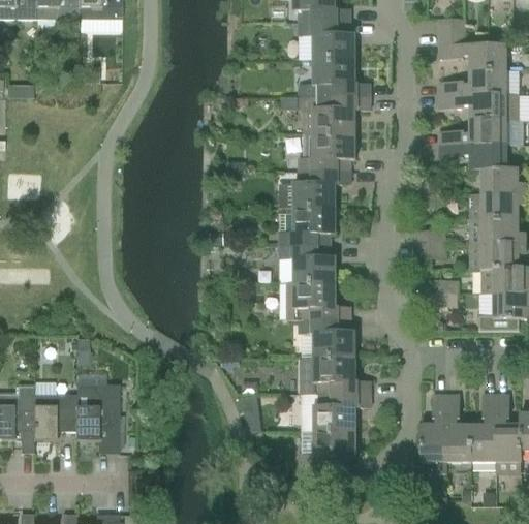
[(0,0),(0,18),(35,19),(35,0),(0,0)]
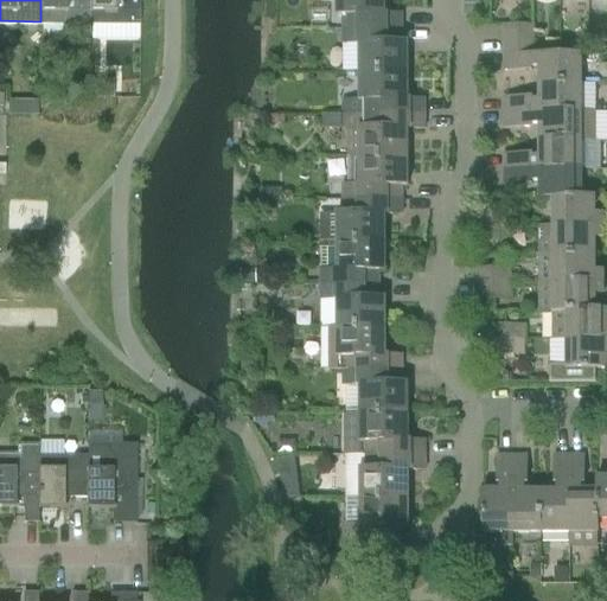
[(89,21),(89,0),(40,0),(40,21),(42,21),(42,34),(63,34),(63,21),(89,21)]
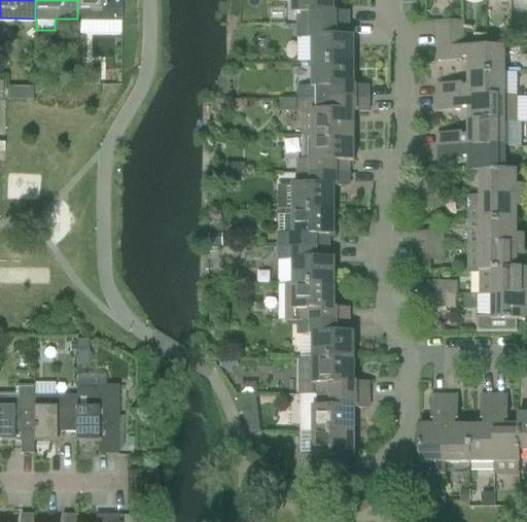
[(119,20),(119,0),(77,0),(77,19),(99,19),(119,20)]
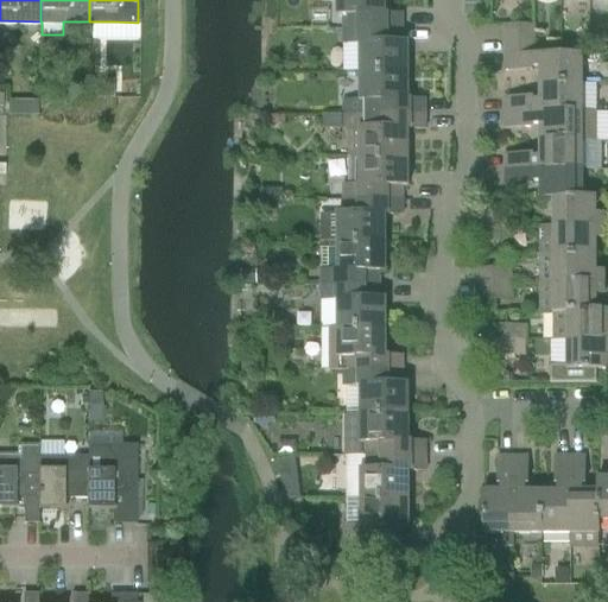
[(385,10),(384,0),(336,0),(336,13),(342,13),(343,25),(401,25),(401,10),(385,10)]
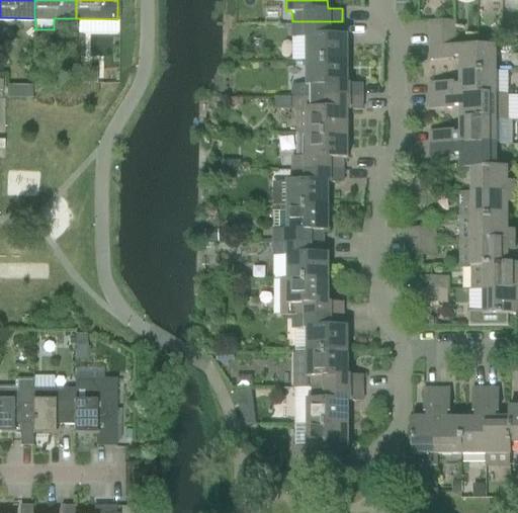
[(429,31),(454,31),(454,18),(429,18),(429,31)]
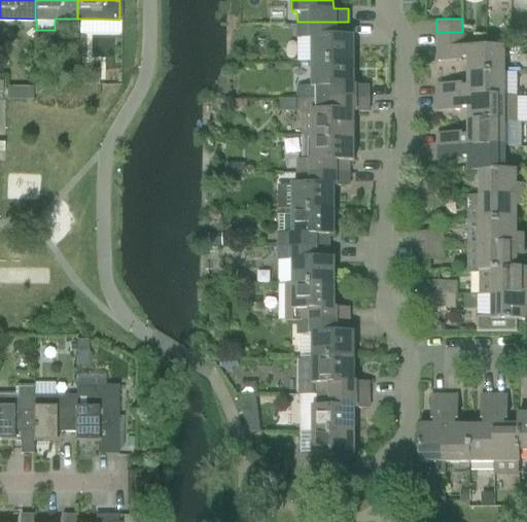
[(348,22),(297,22),(297,36),(297,59),(308,59),(353,59),(353,33),(348,33),(348,22)]
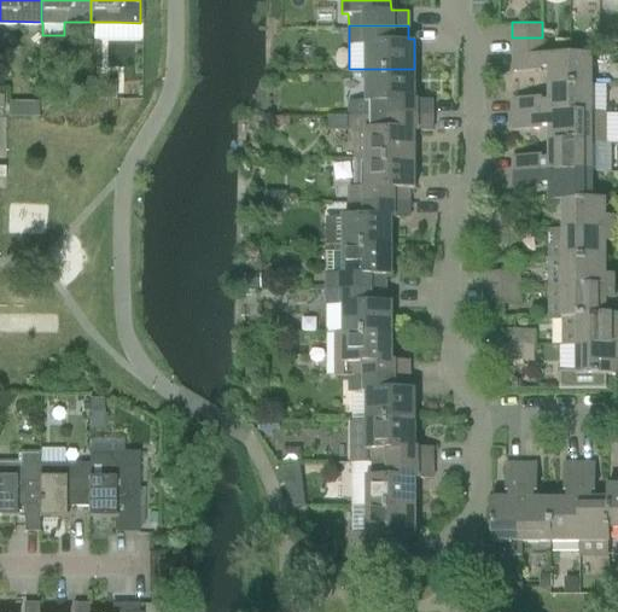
[(512,52),(542,52),(542,38),(512,38),(512,52)]
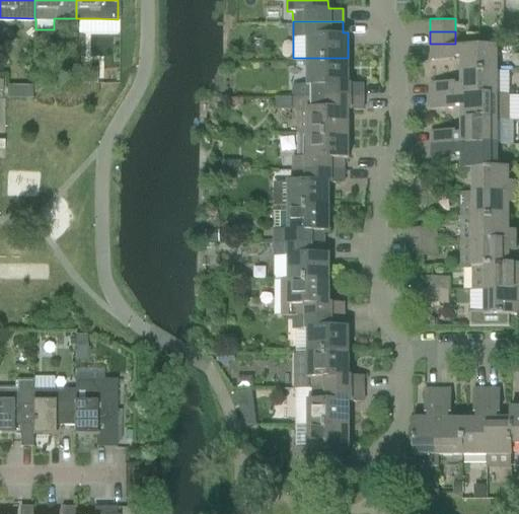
[(496,68),(496,44),(455,44),(430,44),(430,57),(460,57),(460,68),(496,68)]
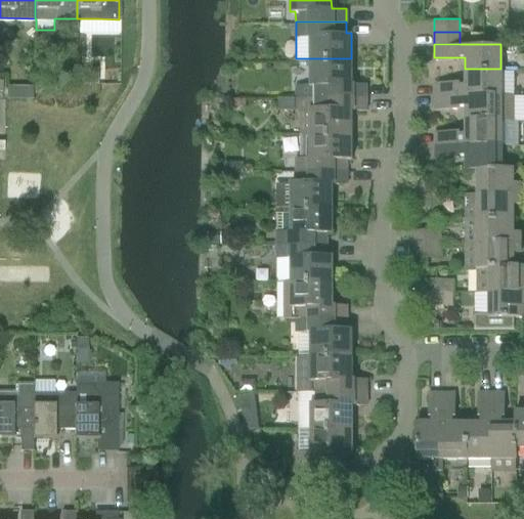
[(351,82),(351,58),(306,58),(306,63),(310,63),(310,83),(296,83),(296,95),(366,95),(366,82),(351,82)]
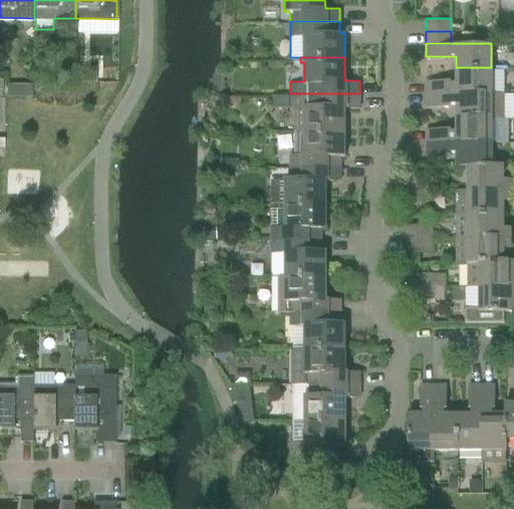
[(426,91),(491,91),(491,67),(456,67),(455,79),(426,79),(426,91)]
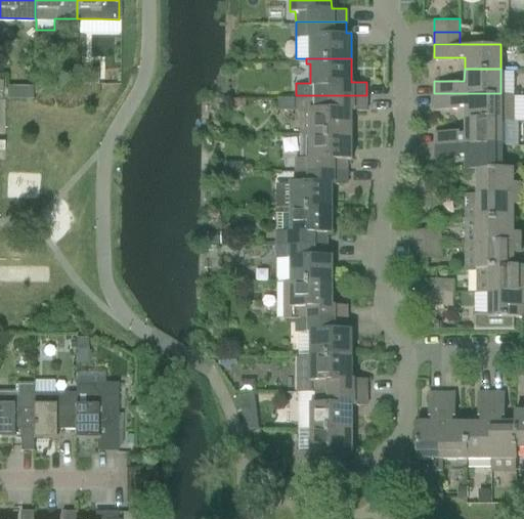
[(27,84),(6,83),(6,96),(25,96),(27,96),(27,84)]
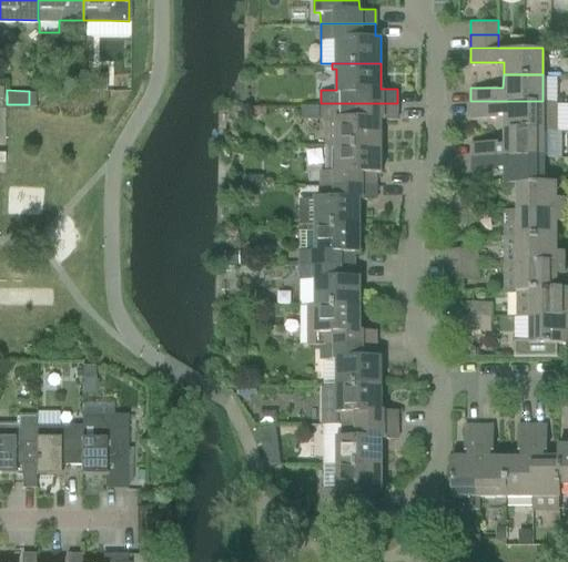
[(557,128),(557,101),(543,101),(470,101),(470,115),(504,115),(504,128),(557,128)]
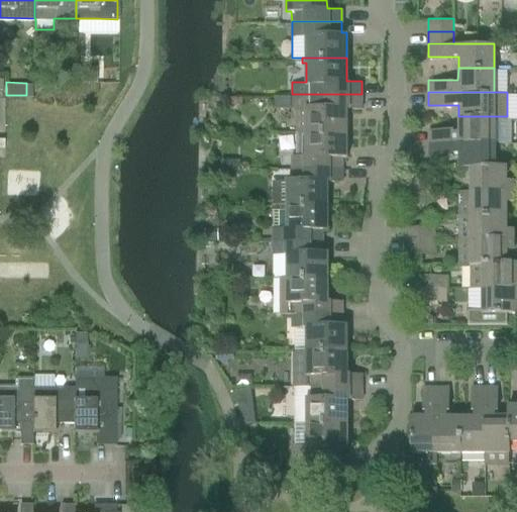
[(362,107),(362,94),(292,94),(292,107),(293,107),(294,130),(346,130),(346,107),(362,107)]
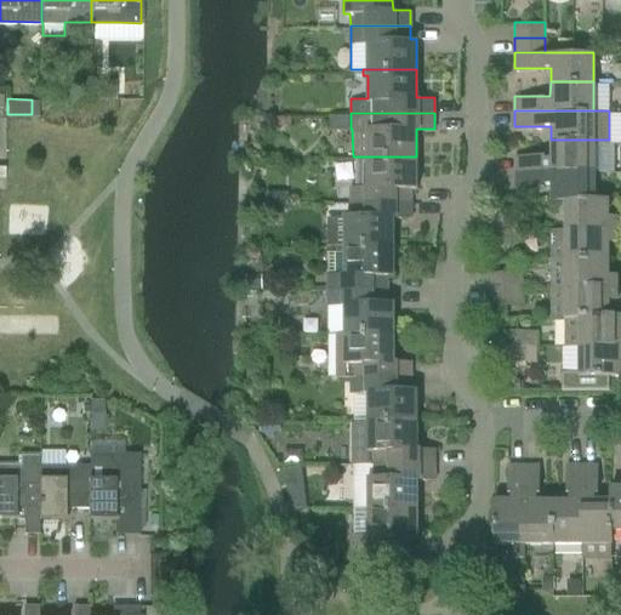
[(514,154),(514,169),(593,169),(614,169),(614,140),(609,140),(551,140),(551,154),(514,154)]
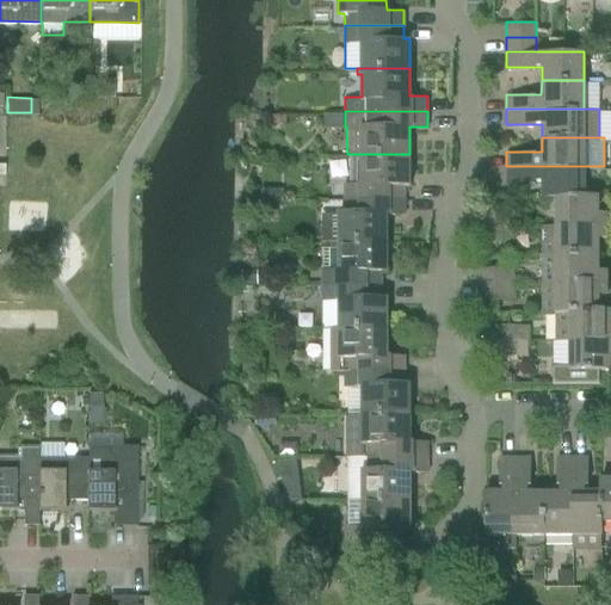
[(345,183),(345,197),(405,197),(405,184),(409,184),(409,154),(347,154),(347,183),(345,183)]
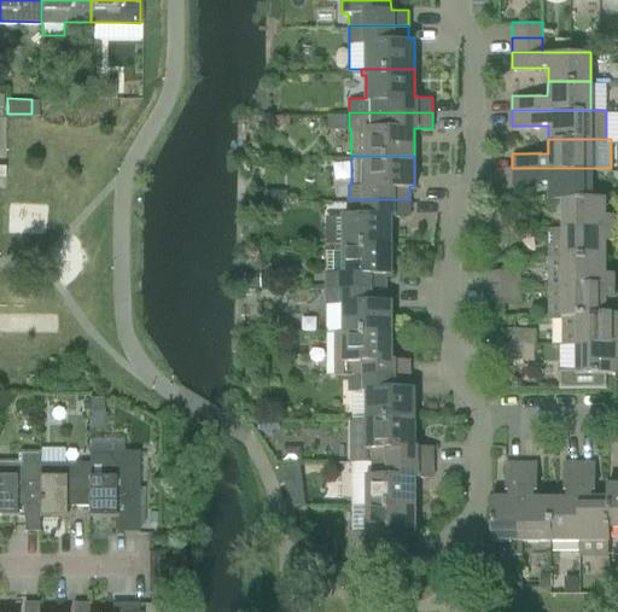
[(592,197),(590,173),(590,168),(512,168),(512,184),(548,184),(548,198),(561,198),(561,197),(592,197)]
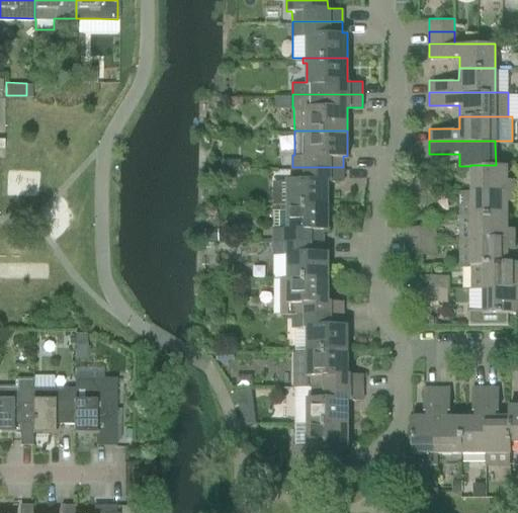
[(221,158),(221,167),(238,167),(238,158),(221,158)]
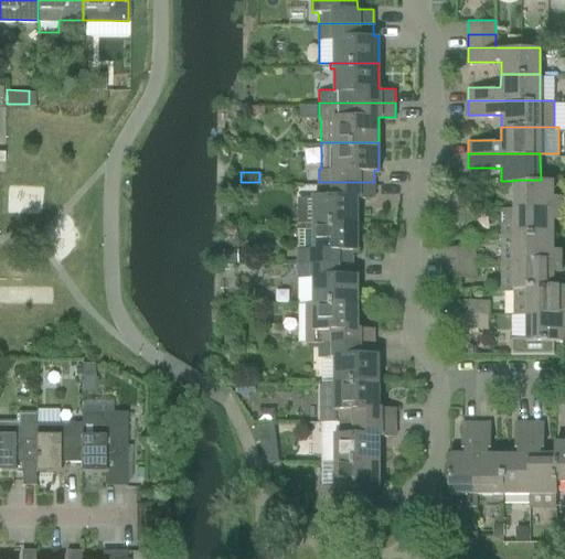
[(553,195),(553,180),(541,180),(513,180),(513,181),(513,206),(561,206),(561,195),(553,195)]
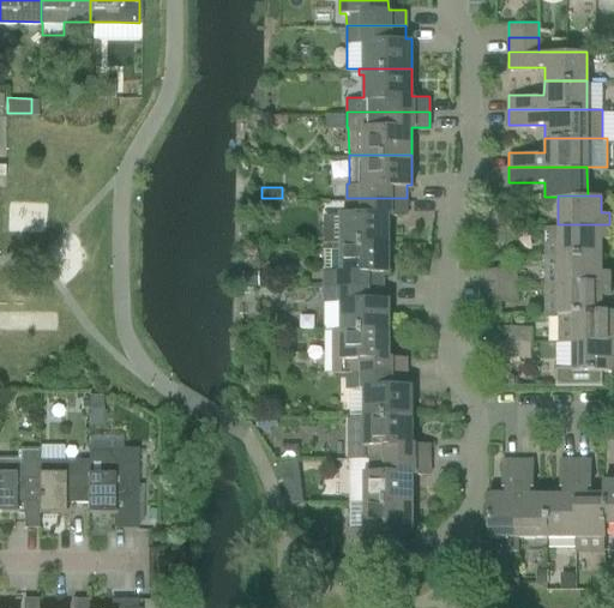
[(242,198),(242,208),(258,209),(259,198),(242,198)]
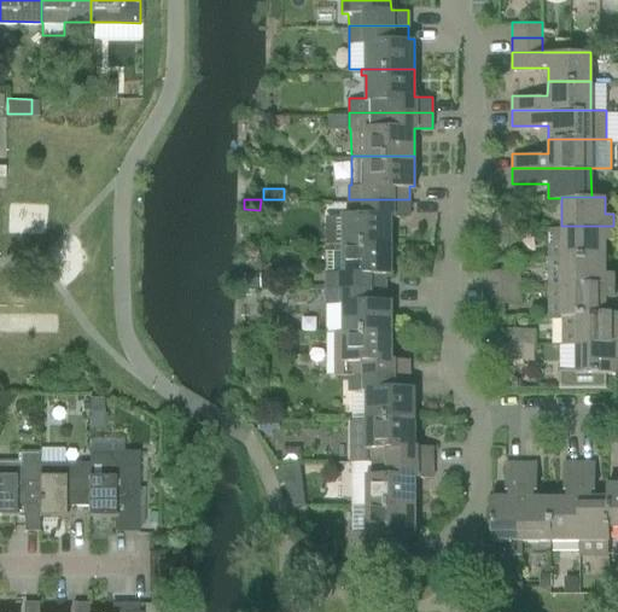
[(337,243),(391,243),(391,214),(409,214),(409,199),(349,199),(349,213),(343,213),(343,237),(337,237),(337,243)]
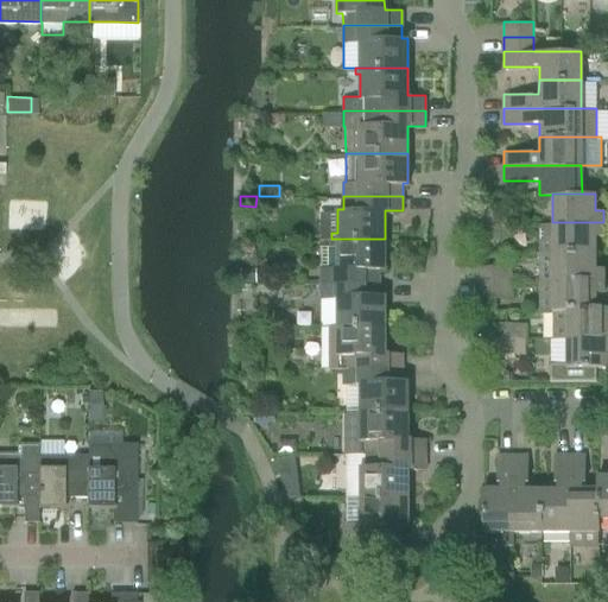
[(510,222),(510,208),(480,208),(480,222),(510,222)]
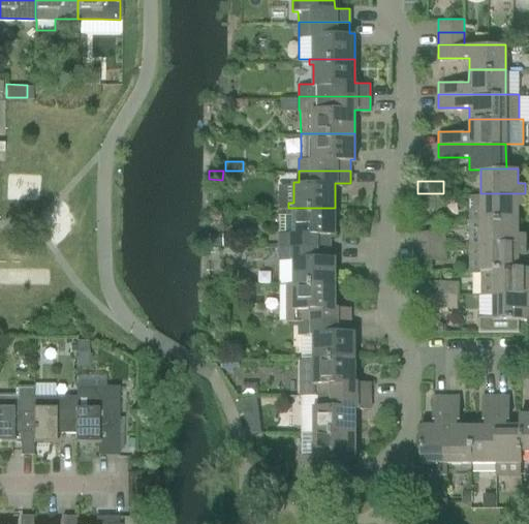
[(443,207),(443,193),(417,193),(417,207),(443,207)]
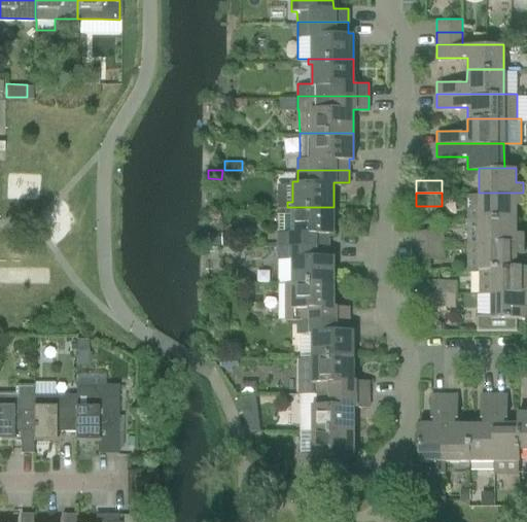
[(466,217),(516,217),(516,203),(523,203),(523,193),(479,193),(466,193),(466,217)]
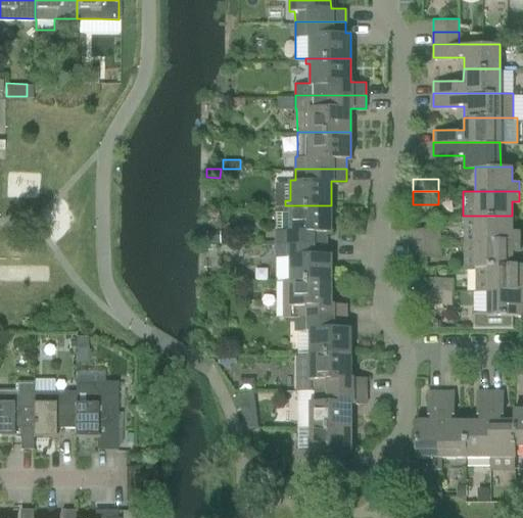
[(331,231),(331,205),(285,205),(285,210),(290,210),(290,230),(275,230),(275,242),(326,242),(326,231),(331,231)]
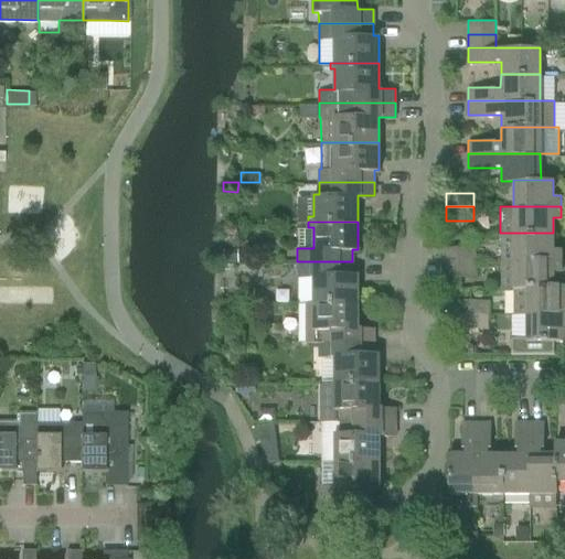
[(553,248),(553,233),(500,233),(500,259),(561,259),(561,248),(553,248)]
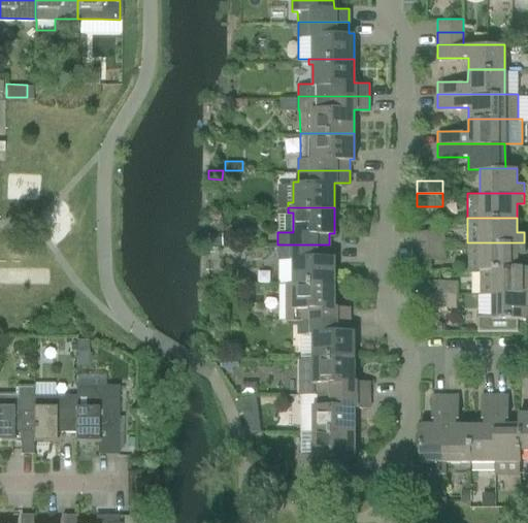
[(442,256),(442,242),(417,242),(417,256),(442,256)]
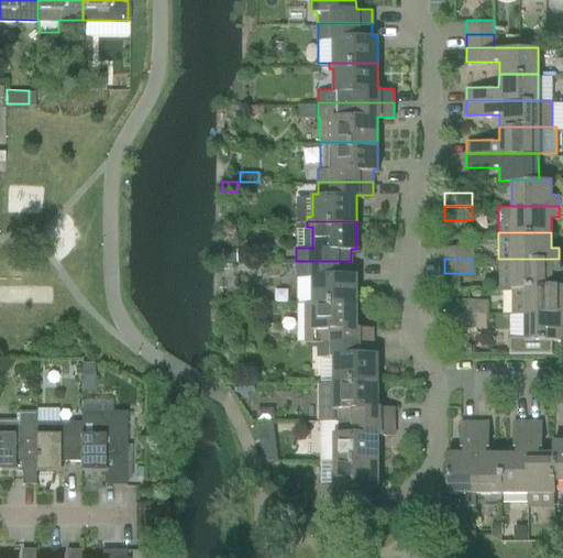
[(559,259),(498,259),(498,273),(512,273),(512,286),(525,286),(525,285),(562,285),(562,284),(562,270),(559,270),(559,259)]
